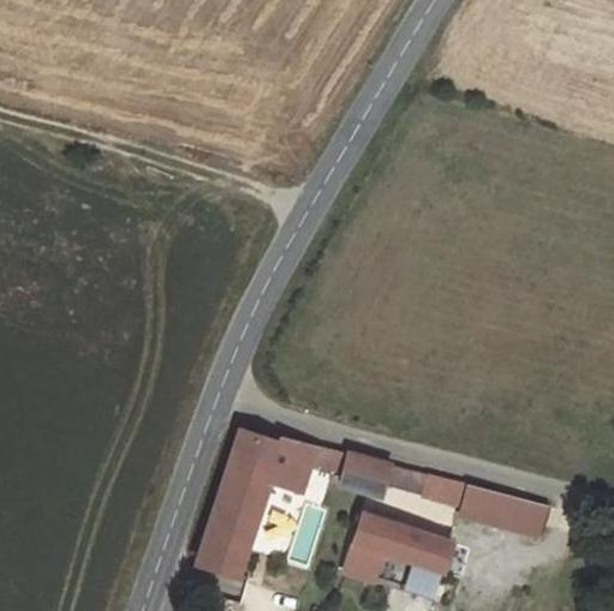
[(383,483),(423,493),(428,473),(280,433),(278,439),(239,431),(190,563),(228,574),(262,484),(297,491),(305,461),(345,472),(340,486),(379,496),(383,483)]
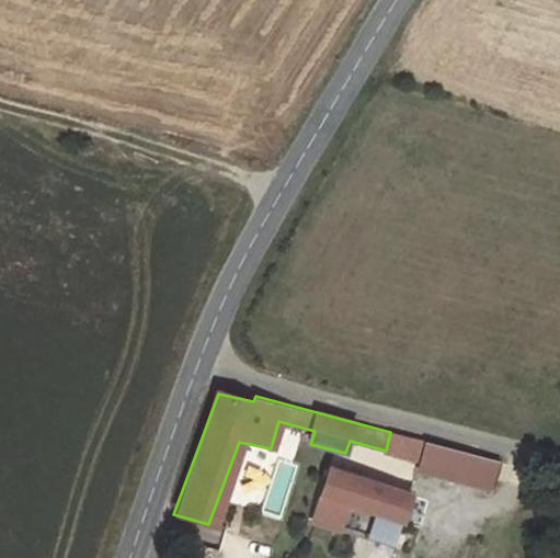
[(390,432),(386,451),(421,460),(418,470),(491,491),(500,462),(390,432)]
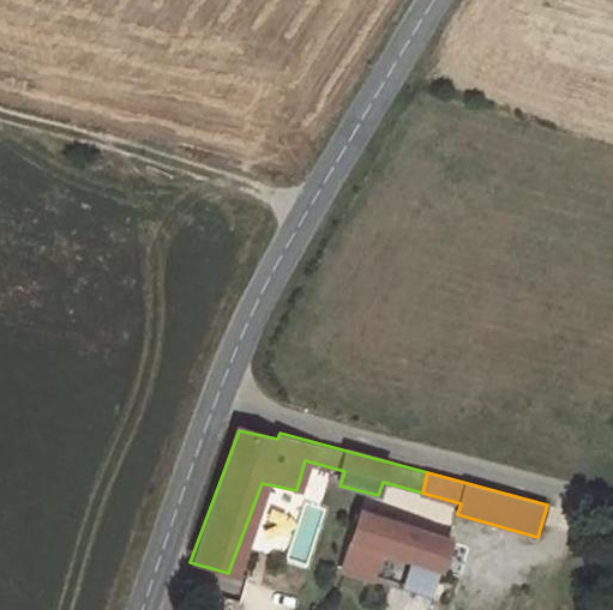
[(361,511),(341,573),(372,584),(383,553),(440,573),(451,541),(361,511)]
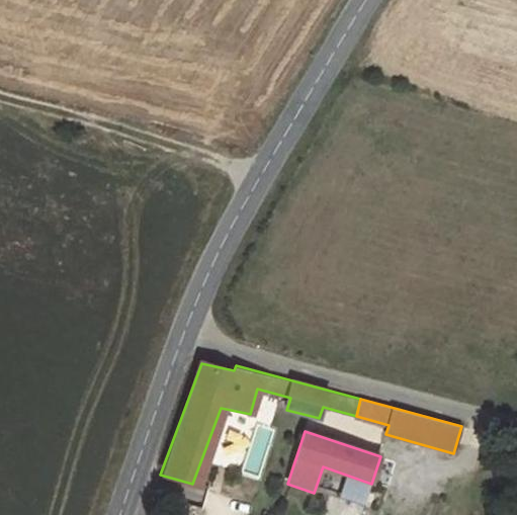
[(252,444),(245,477),(262,481),(270,447),(252,444)]
